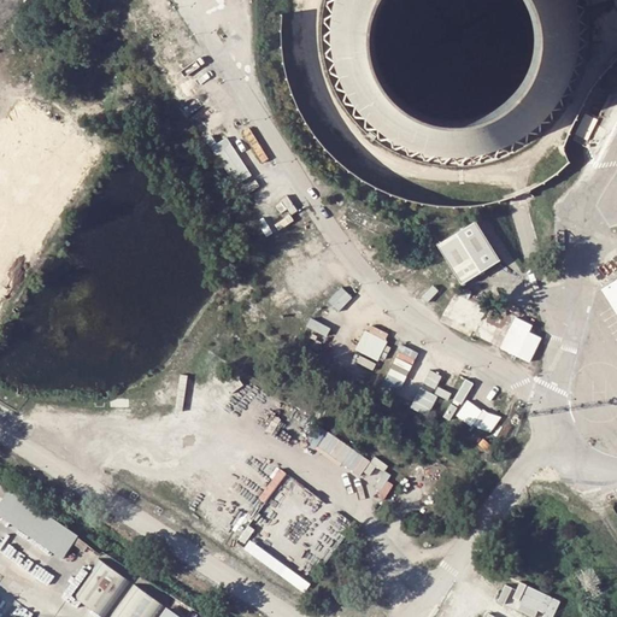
[(327,0),(325,7),(324,16),(323,24),(323,33),(323,40),(324,48),(325,57),(327,65),(329,72),(331,81),(335,88),(339,95),(342,103),(347,110),(352,116),(358,122),(364,128),(370,134),(376,139),(383,144),(389,148),(397,152),(405,156),(412,158),(421,160),(428,163),(436,164),(445,165),(453,165),(460,165),(469,165),(477,164),(486,163),(493,160),(501,158),(509,154),(516,151),(523,147),(530,144),(538,139),(544,133),(550,128),(556,122),(560,116),(565,109),(570,101),(574,94),(577,87),(581,80),(583,71),(586,64),(587,56),(588,47),(589,39),(589,31),(588,17),(587,10),(586,1),(585,0),(327,0)]
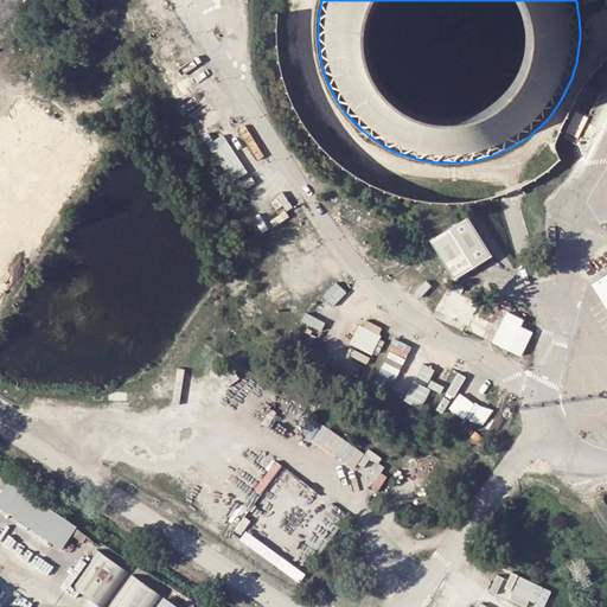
[(568,132),(566,138),(576,144),(579,136),(568,132)]
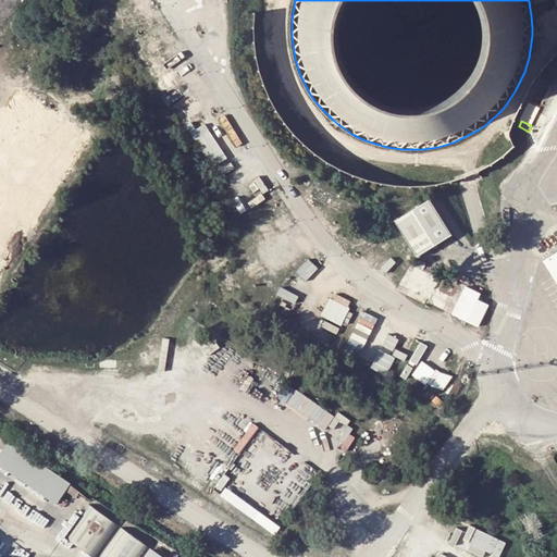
[(210,122),(194,128),(209,166),(225,160),(210,122)]
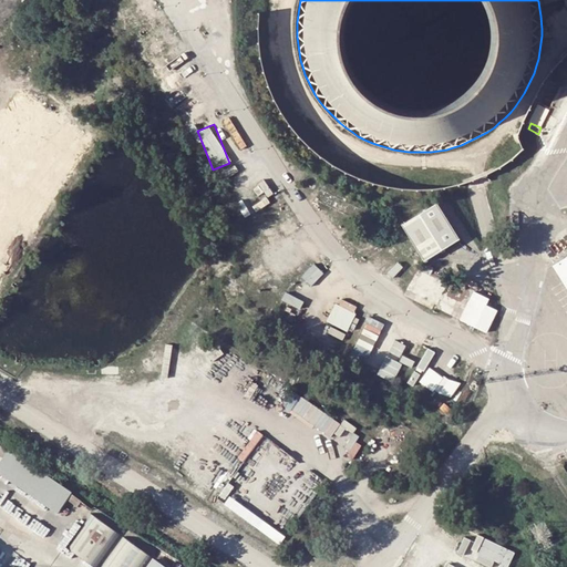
[(460,240),(436,204),(402,227),(424,261),(460,240)]
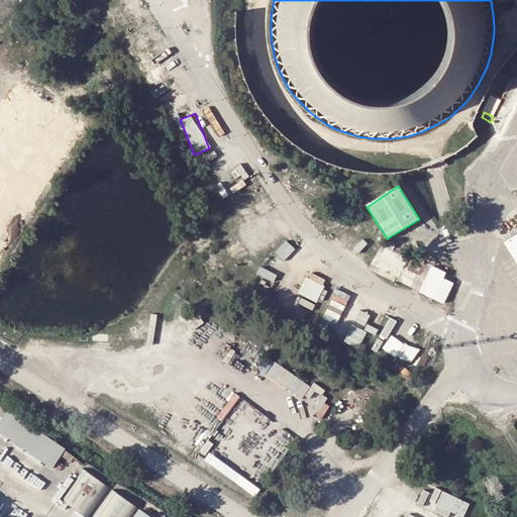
[(516,235),(507,242),(516,259),(516,235)]
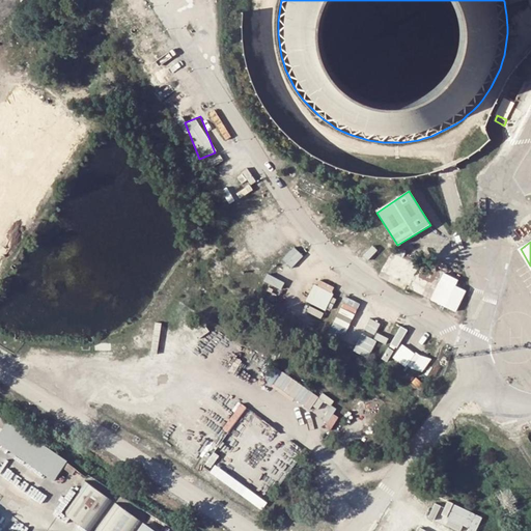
[(391,252),(385,262),(390,266),(385,274),(390,276),(387,282),(403,291),(407,285),(414,289),(413,291),(447,308),(462,281),(422,260),(419,267),(391,252)]
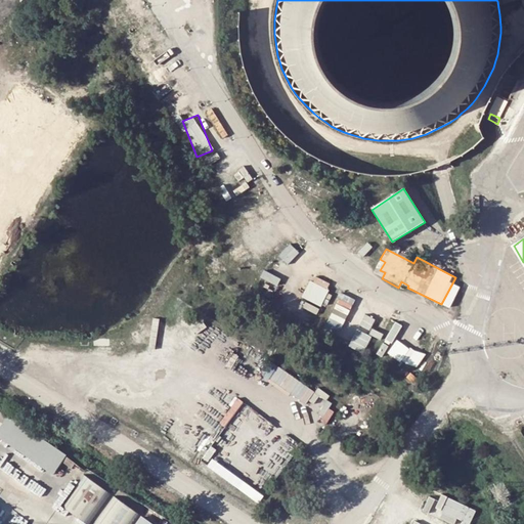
[(270,299),(285,272),(268,264),(254,291),(270,299)]
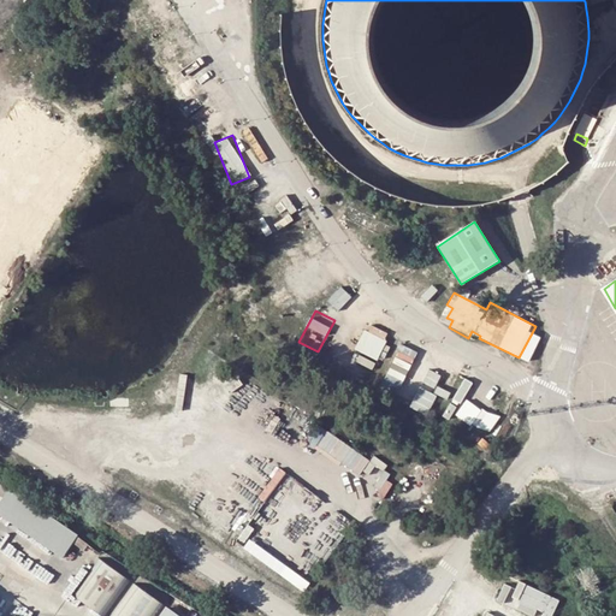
[(378,357),(390,332),(369,323),(356,348),(378,357)]
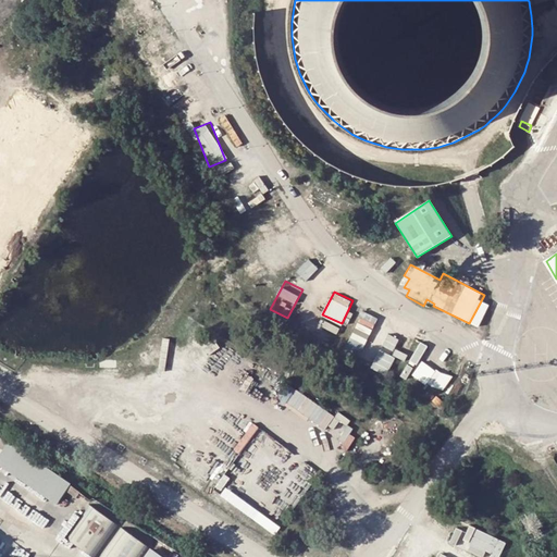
[(382,350),(374,366),(386,371),(394,356),(382,350)]
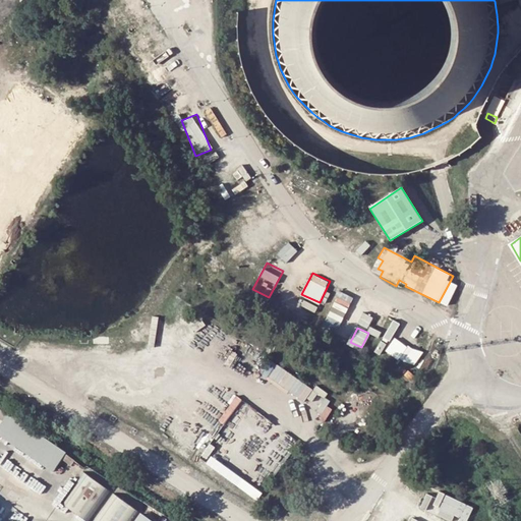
[(393,338),(387,351),(416,365),(422,351),(393,338)]
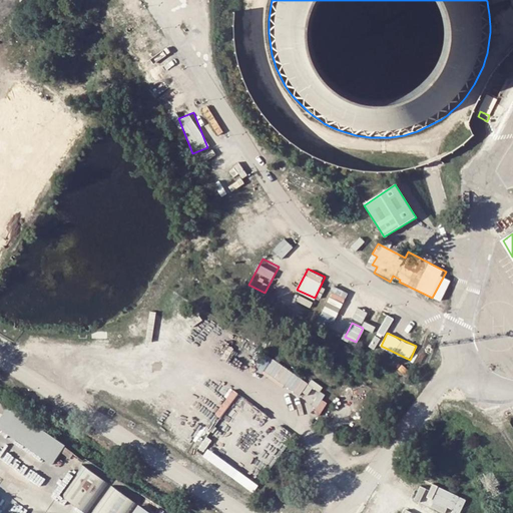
[(300,395),(309,383),(274,357),(265,369),(300,395)]
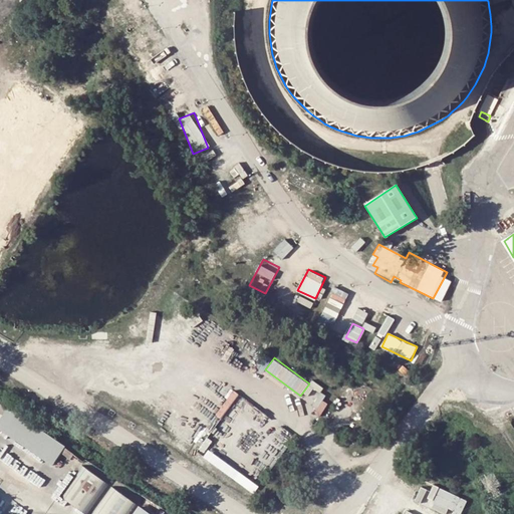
[(409,377),(413,373),(404,365),(400,369),(409,377)]
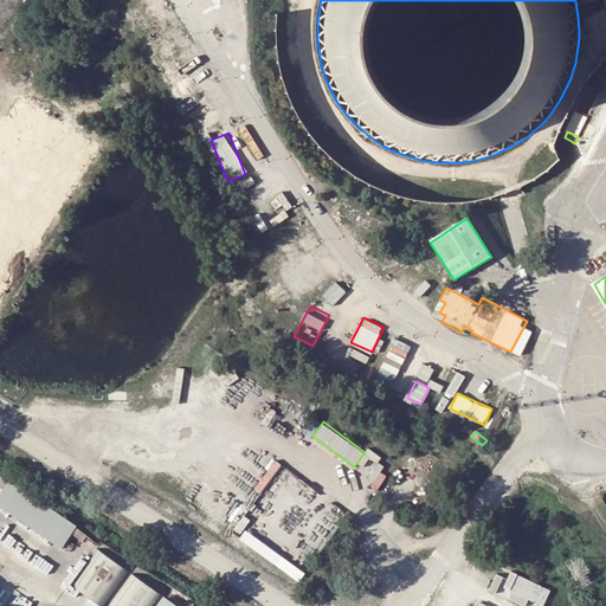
[(70,585),(98,605),(103,605),(128,573),(97,550),(70,585)]
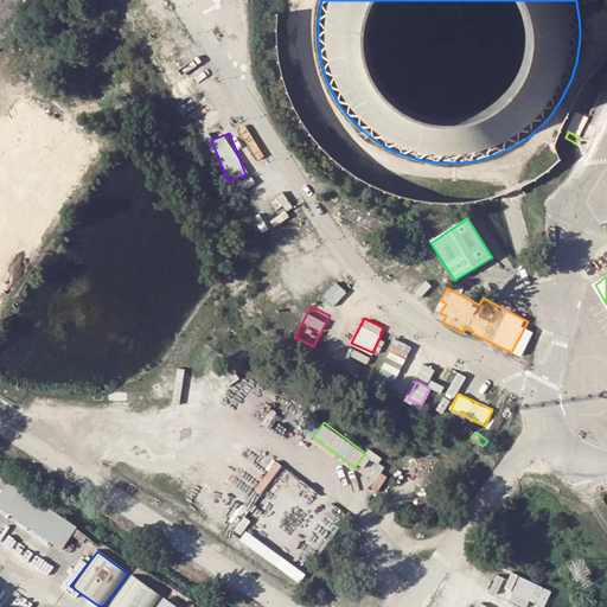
[(157,606),(163,599),(132,576),(108,606),(157,606)]
